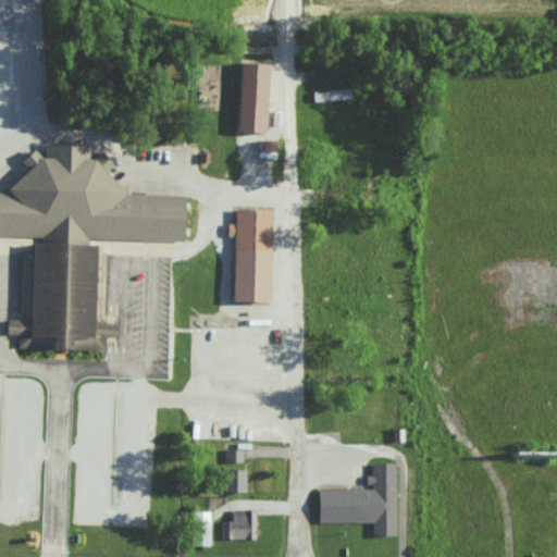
[(244,63),(270,65),(267,133),(239,132),(244,63)]
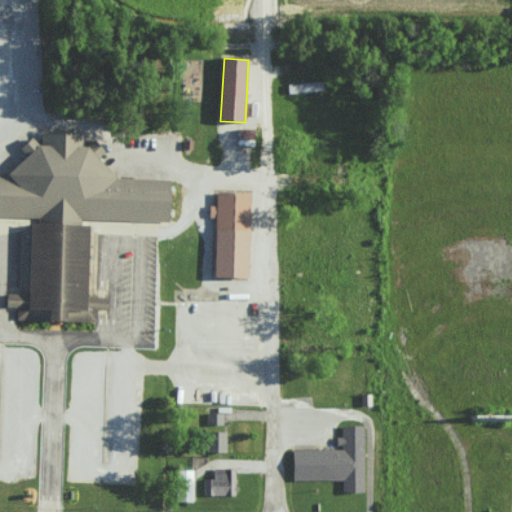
[(288,92),(323,91),(322,81),(287,82),(288,92)]
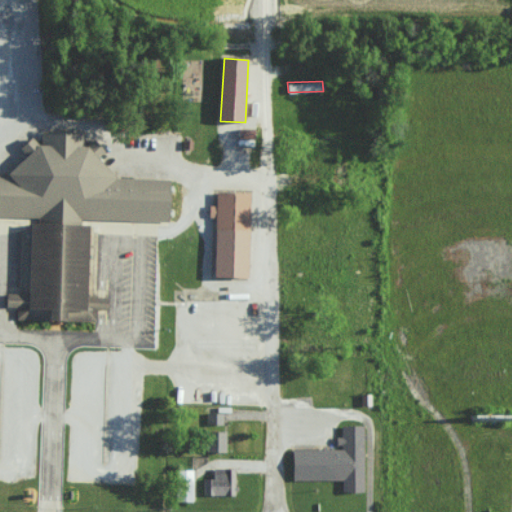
[(241,130),(256,130),(255,140),(241,139),(241,130)]
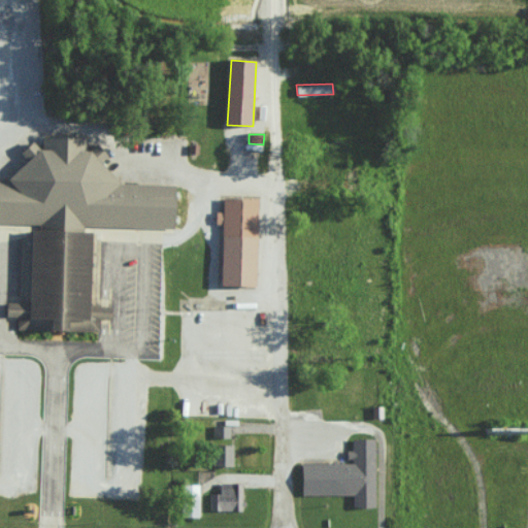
[(19,330),(100,333),(100,321),(112,321),(112,306),(100,306),(100,304),(91,304),(93,233),(83,232),(83,226),(175,229),(176,186),(121,184),(101,164),(108,157),(97,144),(89,152),(87,152),(88,138),(44,137),(43,151),(40,150),(34,142),(22,154),(29,162),(8,180),(0,180),(0,224),(41,225),(41,231),(33,231),(31,302),(21,302),(21,305),(7,304),(7,317),(19,317),(19,330)]
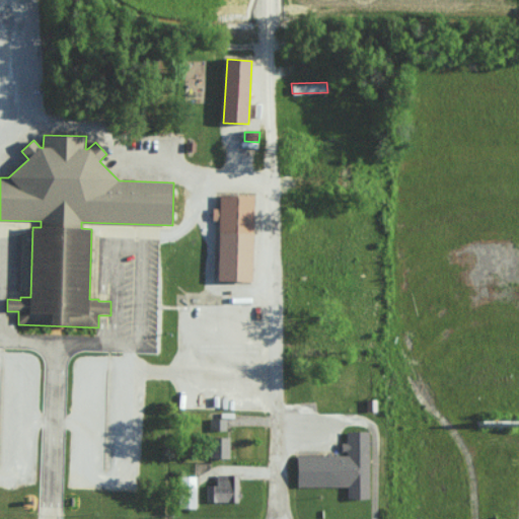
[(188,143),(196,143),(196,152),(187,151),(188,143)]
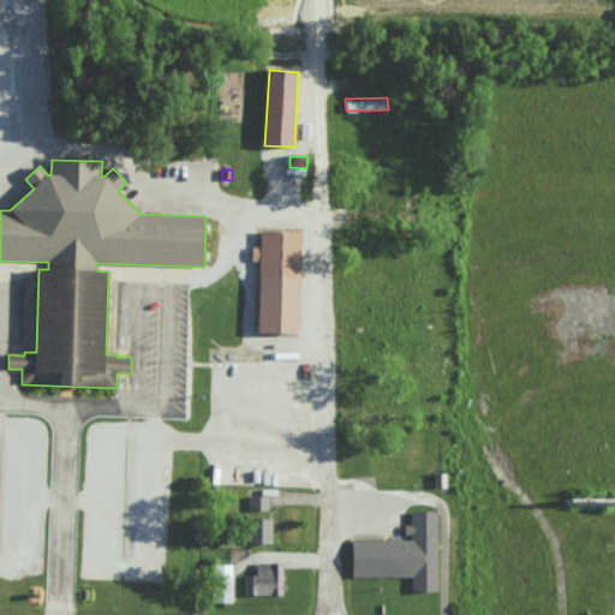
[(262,232),(302,233),(299,334),(258,333),(261,262),(252,261),(254,248),(261,249),(262,232)]
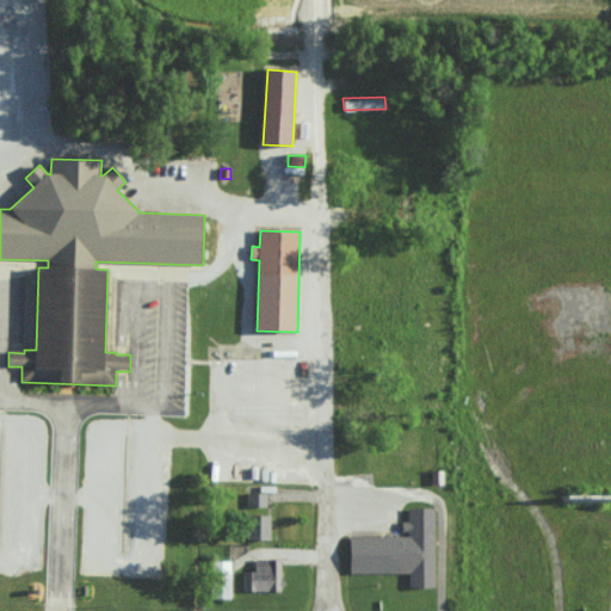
[(246,506),(265,507),(265,492),(246,492),(246,506)]
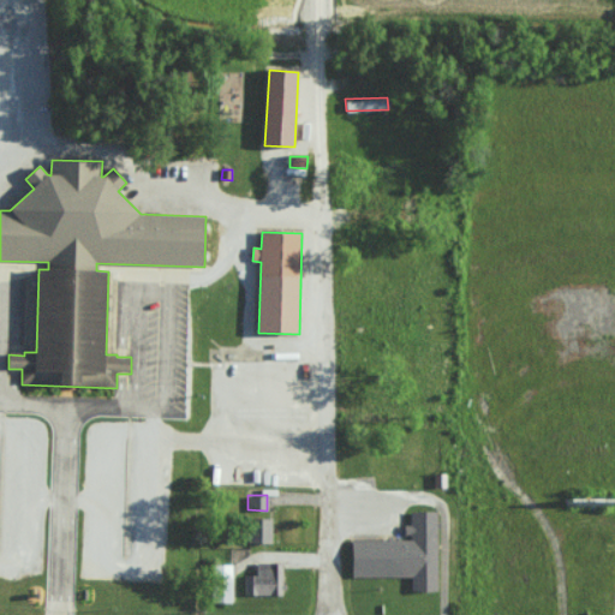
[(437,513),(437,523),(441,523),(441,529),(437,529),(439,591),(412,591),(412,577),(353,578),(353,542),(411,541),(411,535),(406,535),(406,526),(412,526),(412,513),(437,513)]
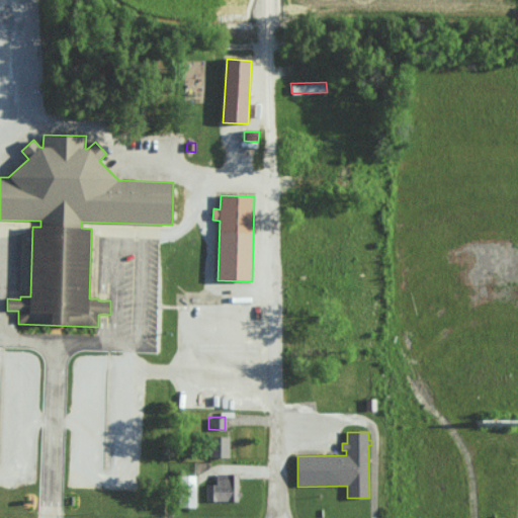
[(227,457),(228,436),(208,435),(208,456),(227,457)]
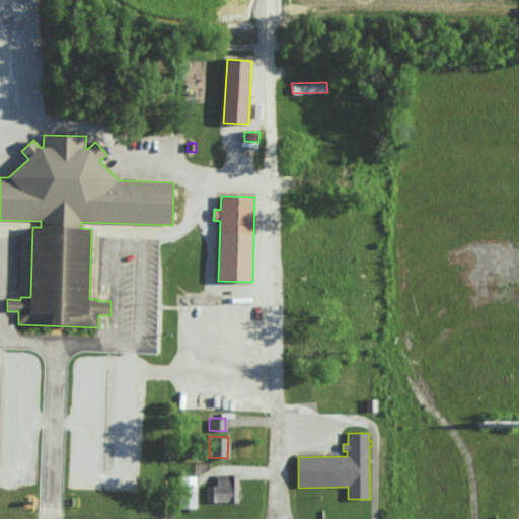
[(238,502),(238,474),(215,474),(215,485),(206,485),(206,502),(238,502)]
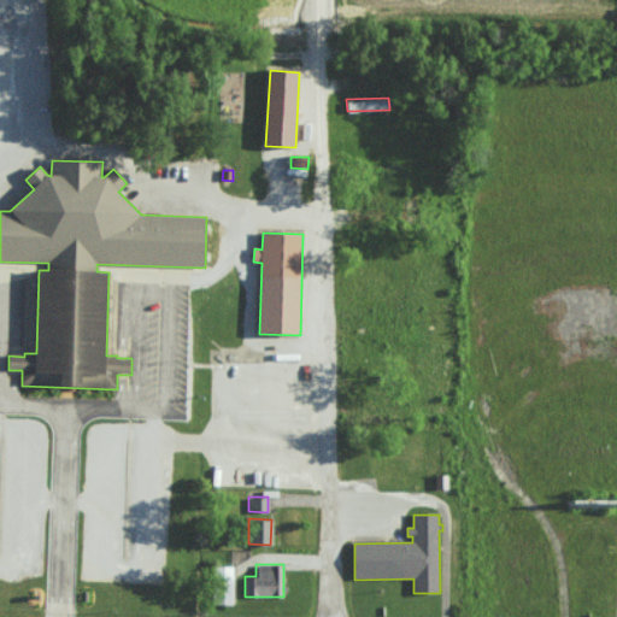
[(231,565),(212,565),(213,604),(231,604),(231,565)]
